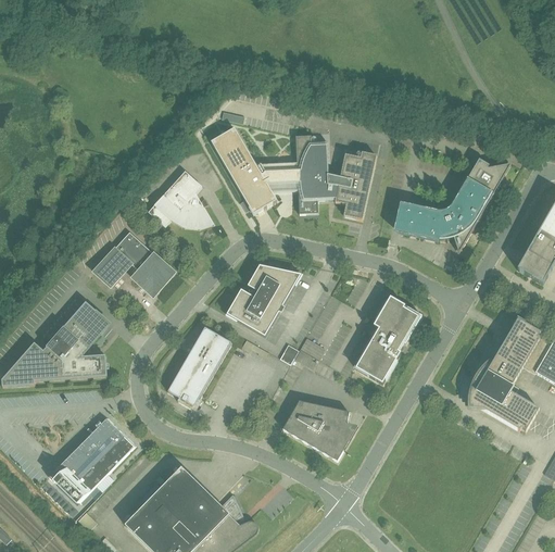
[(234,126),(211,139),(252,212),(276,199),(270,189),(298,188),(299,212),(317,211),(317,197),(328,197),(328,198),(329,198),(329,199),(330,199),(331,199),(332,199),(332,198),(333,198),(333,197),(335,197),(335,200),(345,202),(343,214),(362,218),(376,153),(361,150),(360,155),(344,152),(339,176),(336,175),(337,171),(335,170),(330,168),(331,174),(328,173),(326,139),(311,139),(311,134),(295,135),(297,161),(255,162),(234,126)]
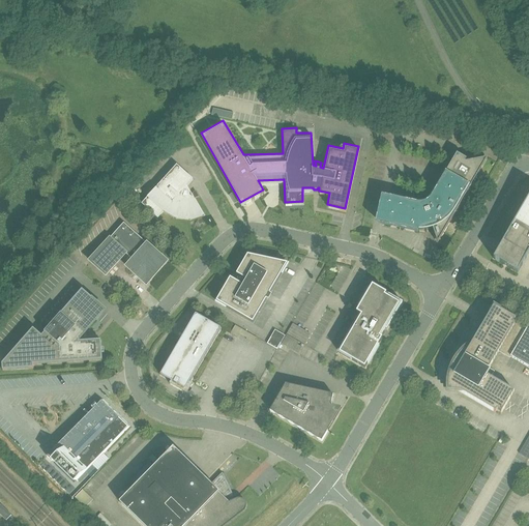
[(381,192),(375,217),(383,220),(405,225),(410,226),(413,226),(415,227),(418,227),(420,227),(422,227),(425,226),(428,226),(431,225),(432,225),(437,239),(487,154),(469,157),(469,158),(465,158),(465,156),(465,155),(456,150),(448,163),(431,193),(429,195),(428,197),(425,194),(420,196),(420,200),(418,200),(416,200),(416,199),(411,198),(389,194),(381,192)]
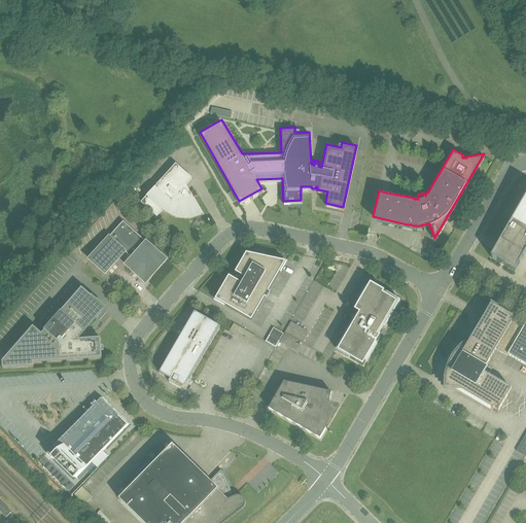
[(175,160),(140,199),(155,213),(162,207),(173,214),(174,214),(187,215),(188,215),(201,211),(202,211),(184,181),(190,174),(175,160)]
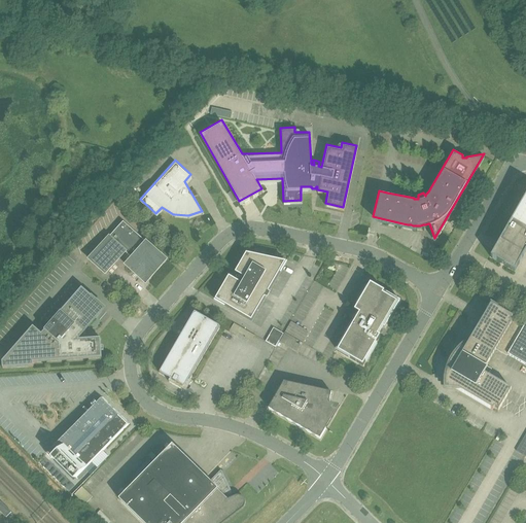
[(525,190),(524,195),(490,253),(499,258),(503,262),(514,268),(525,246),(525,190)]
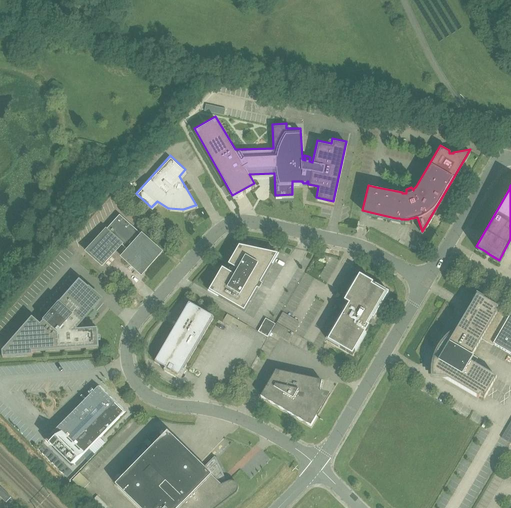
[(141,231),(118,212),(105,227),(104,227),(85,248),(101,262),(117,245),(116,244),(119,240),(127,247),(141,231)]
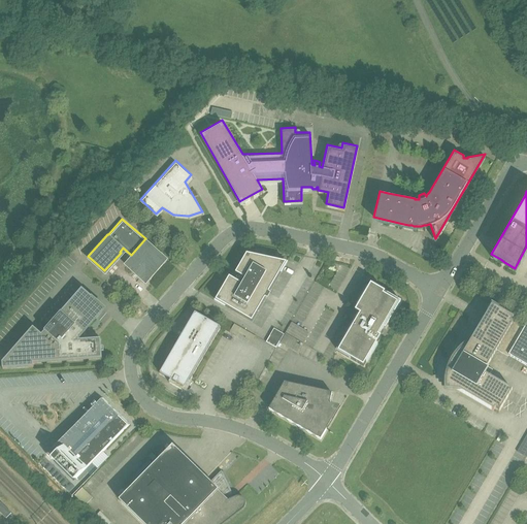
[(144,272),(149,275),(165,257),(145,238),(131,255),(125,262),(141,276),(144,272)]
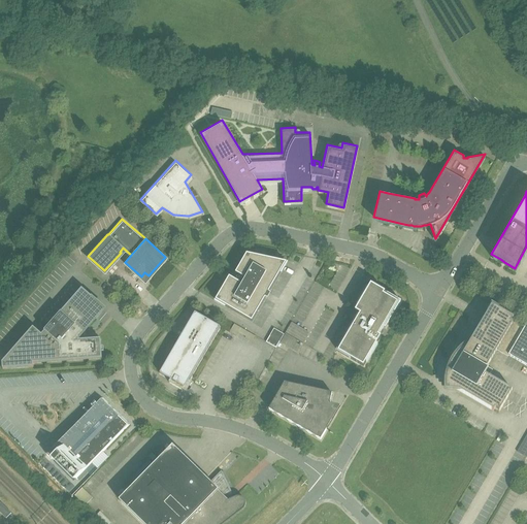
[(251,318),(285,259),(245,250),(234,269),(244,275),(241,281),(228,273),(215,296),(251,318)]
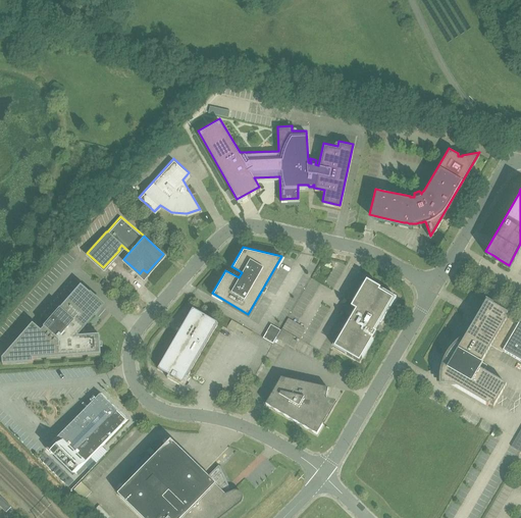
[(373,327),(378,320),(380,321),(396,295),(381,287),(380,289),(378,288),(379,286),(366,276),(350,304),(355,307),(333,344),(358,358),(375,328),(373,327)]
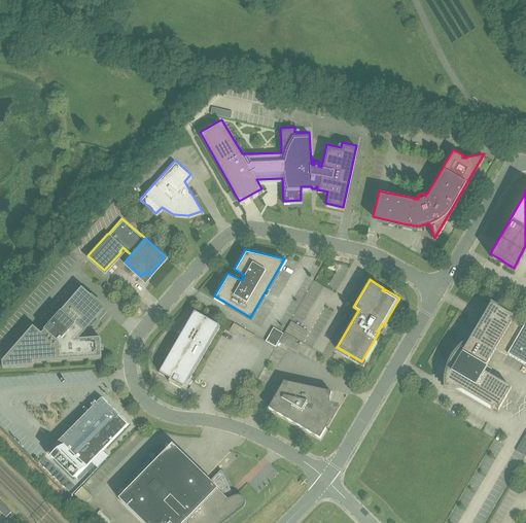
[(43,326),(43,327),(46,329),(43,333),(32,322),(1,358),(1,364),(33,362),(32,358),(101,354),(99,335),(95,335),(82,336),(82,326),(101,305),(89,293),(90,292),(80,284),(43,326)]
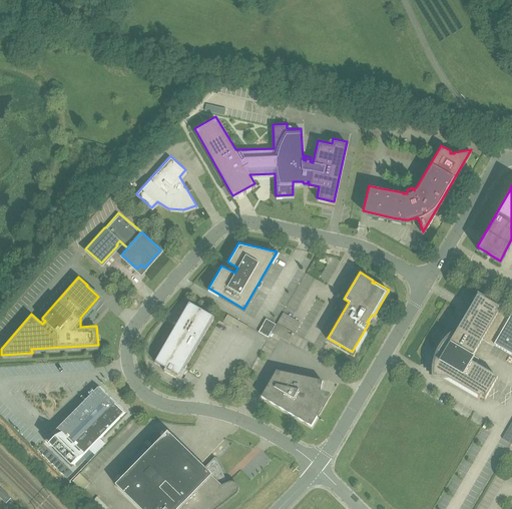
[(432,367),(432,376),(448,377),(479,395),(480,393),(481,394),(484,396),(496,375),(473,361),(476,356),(472,353),(484,331),(495,337),(493,341),(511,352),(511,308),(510,312),(477,293),(468,308),(462,318),(450,339),(447,336),(445,338),(443,340),(441,342),(440,345),(439,347),(438,348),(437,350),(436,352),(435,355),(434,357),(434,360),(433,363),(433,365),(433,367),(432,367)]
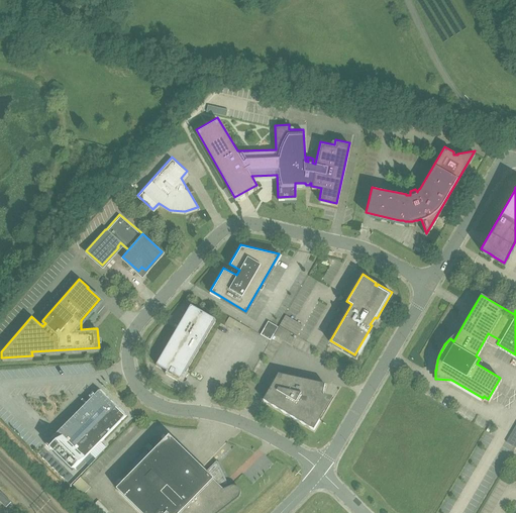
[(187,371),(184,369),(214,316),(190,302),(156,362),(166,368),(165,371),(166,371),(179,379),(186,371),(187,371)]
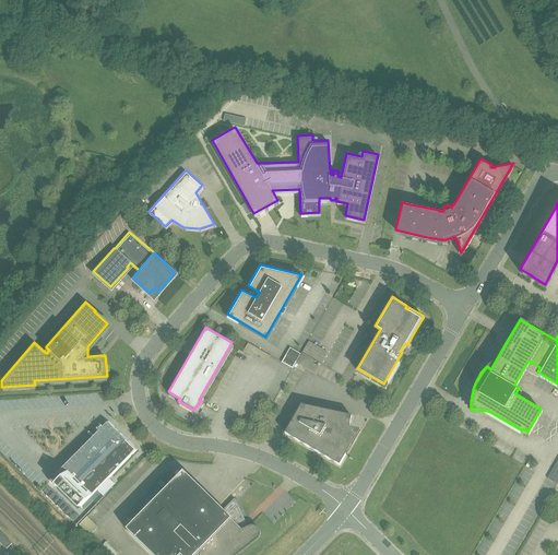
[(339,461),(344,451),(342,450),(344,440),(346,439),(347,438),(347,436),(346,434),(351,412),(300,401),(284,429),(339,461)]
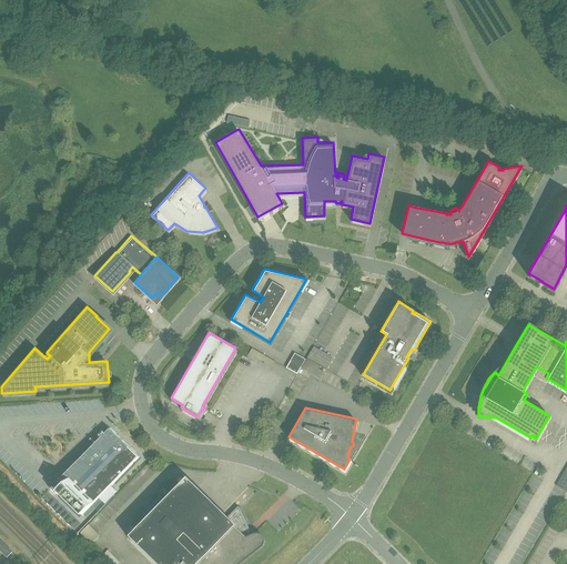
[(63,471),(49,485),(54,491),(58,487),(82,511),(91,502),(98,495),(103,501),(115,489),(110,483),(139,453),(109,424),(63,471)]
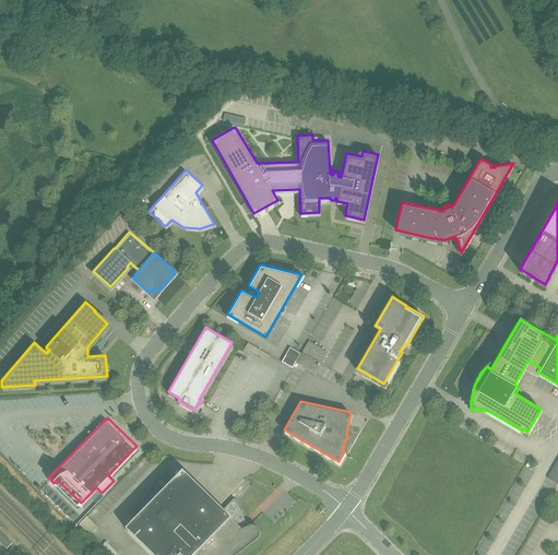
[(557,476),(557,455),(546,474),(556,481),(557,476)]
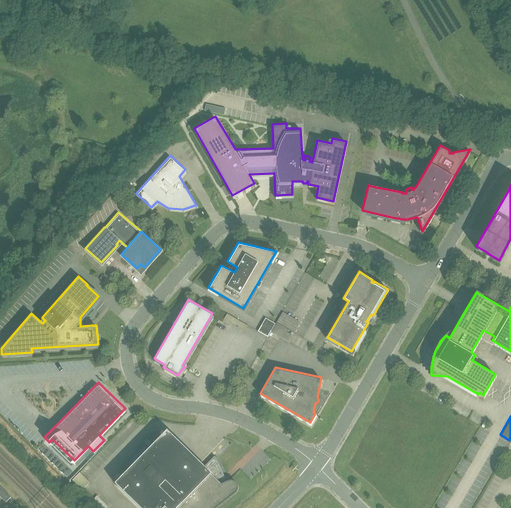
[(211,507),(234,491),(235,490),(236,489),(236,488),(237,487),(237,486),(237,485),(237,484),(237,483),(237,482),(236,481),(236,480),(235,480),(234,479),(233,478),(232,478),(231,477),(230,477),(229,478),(227,478),(224,479),(220,475),(221,474),(221,473),(221,472),(221,471),(221,470),(214,455),(216,452),(215,452),(203,464),(166,428),(114,481),(141,507),(211,507)]
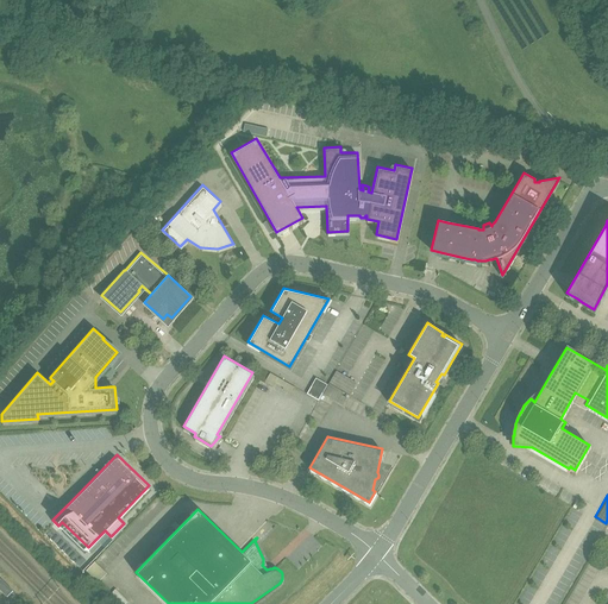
[(12,587),(0,576),(0,587),(6,593),(12,587)]
